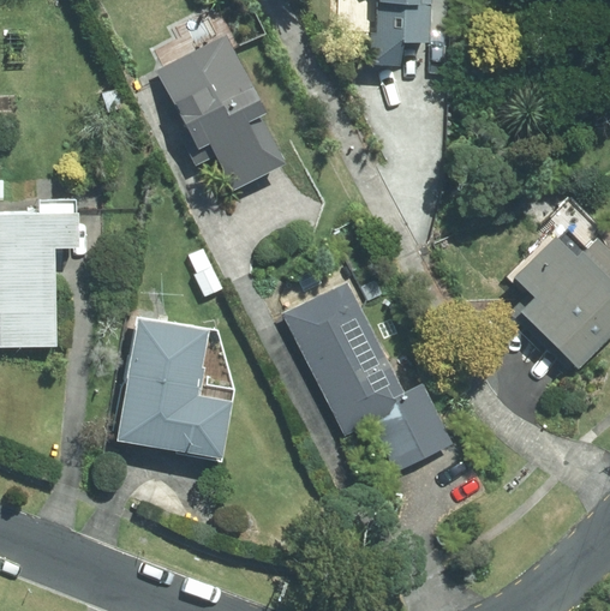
[(428,42),(429,0),(376,0),(376,36),(371,36),(370,64),(399,65),(400,41),(428,42)]
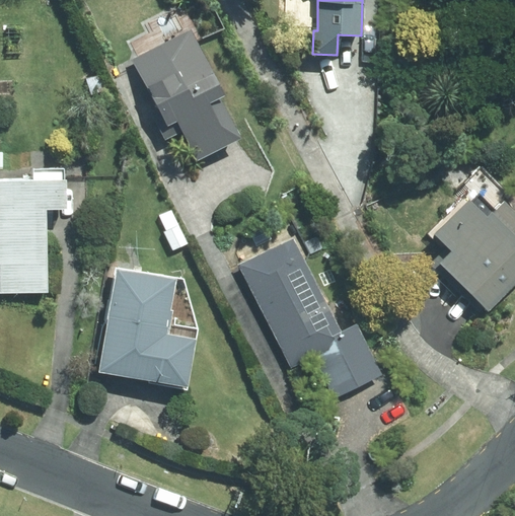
[(242,140),(197,45),(168,59),(162,47),(136,59),(166,123),(178,117),(200,159),(242,140)]
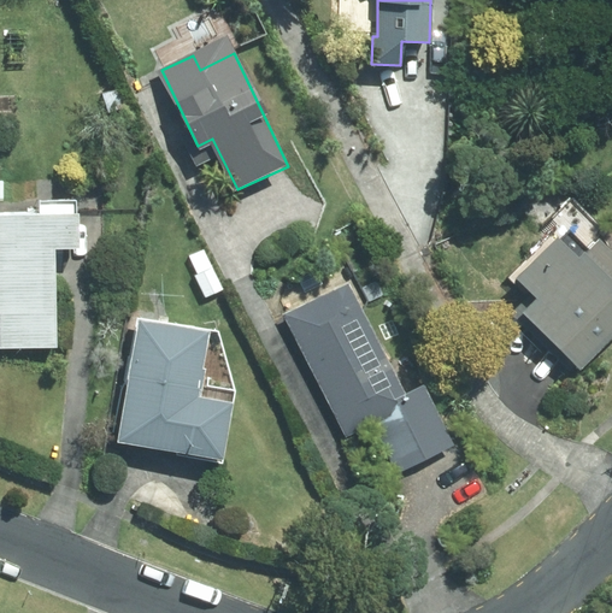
[(41,214),(0,216),(0,351),(57,351),(54,249),(77,249),(77,204),(41,205),(41,214)]
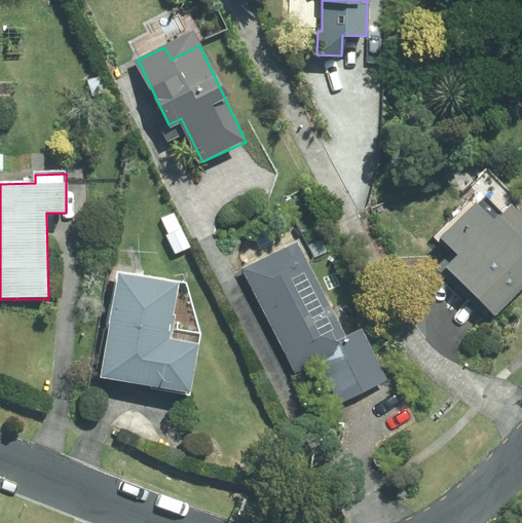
[(444,267),(494,314),(521,286),(521,214),(511,203),(491,223),(472,204),(439,237),(456,254),(444,267)]
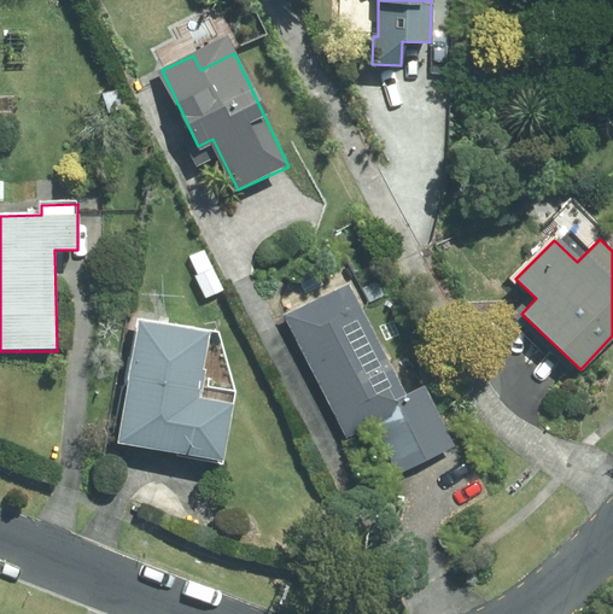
[(349,284),(285,316),(350,443),(377,428),(400,473),(454,445),(424,386),(407,396),(349,284)]
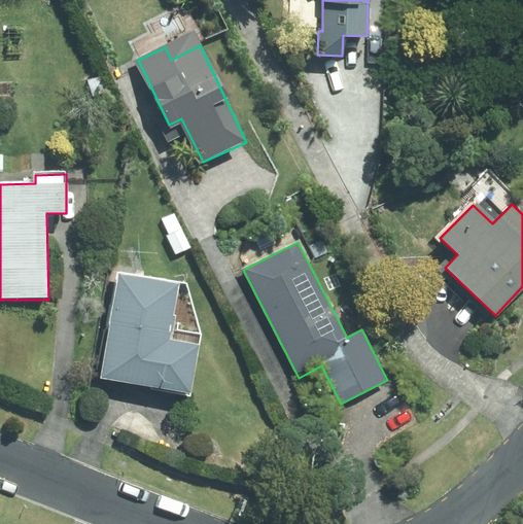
[(177,282),(118,273),(102,379),(188,391),(196,344),(169,340),(177,282)]
